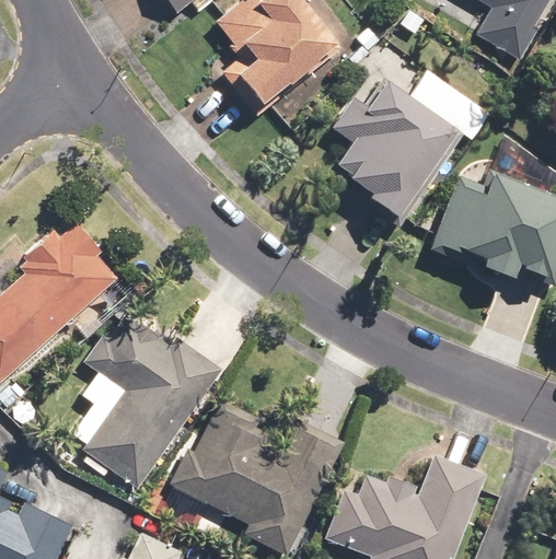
[(166,0),(177,14),(194,0),(166,0)]
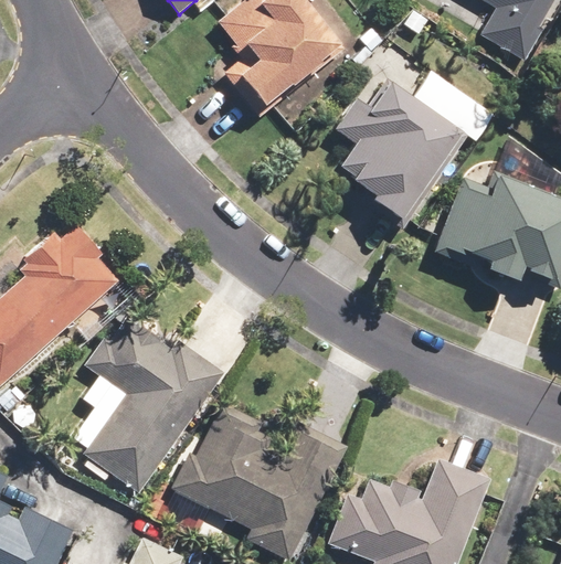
[(223,72),(258,117),(346,46),(308,0),(243,0),(217,21),(244,55),(223,72)]
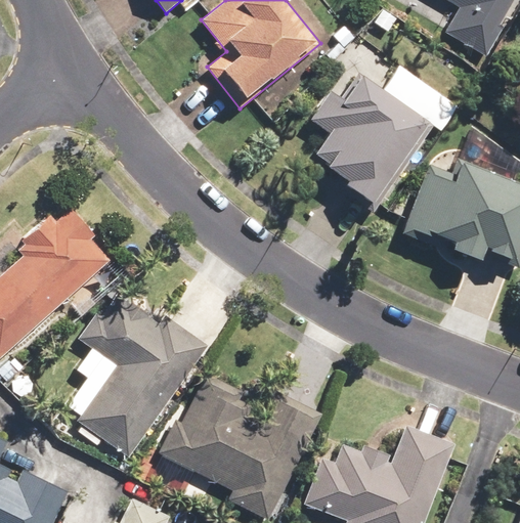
[(487,57),(519,2),(519,0),(448,0),(461,6),(445,33),(487,57)]
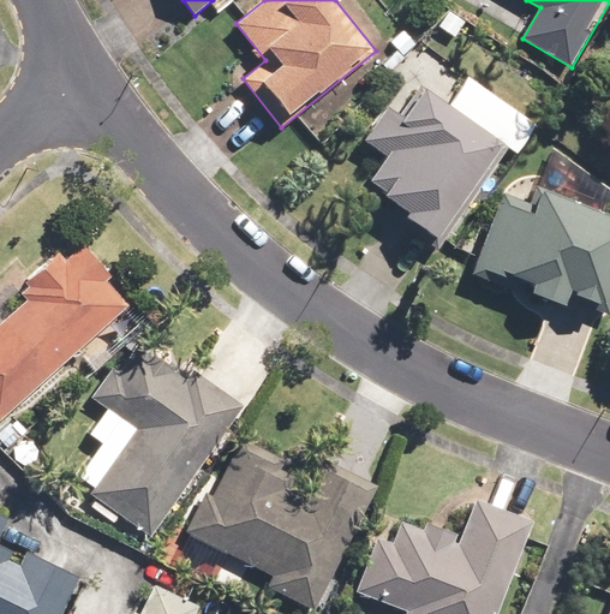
[(518,155),(539,125),(470,76),(449,105),(420,85),(401,112),(389,103),(366,137),(387,150),(366,178),(386,191),(382,196),(398,206),(389,216),(438,251),(509,149),(518,155)]
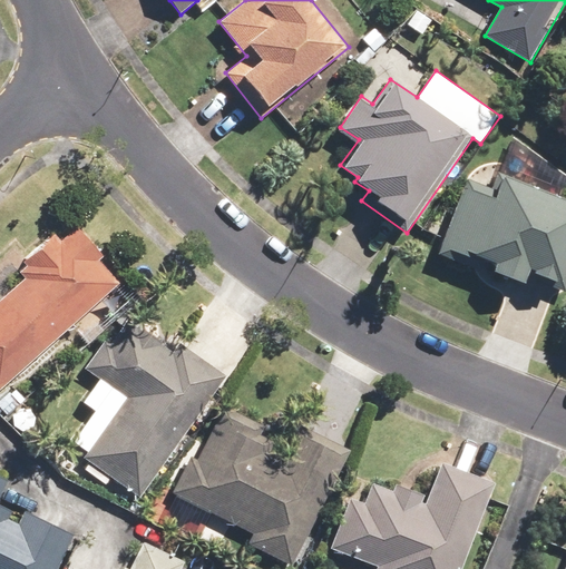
[(468,179),(437,253),(479,271),(481,266),(524,284),(529,270),(565,284),(565,195),(499,169),(491,189),(468,179)]
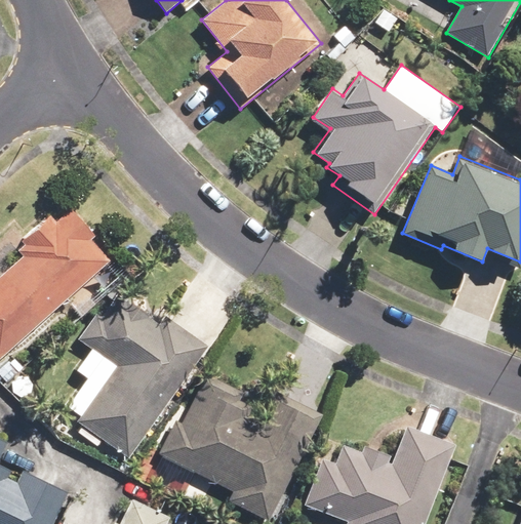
[(0,360),(116,257),(71,207),(55,220),(51,215),(21,243),(27,250),(0,273),(0,360)]
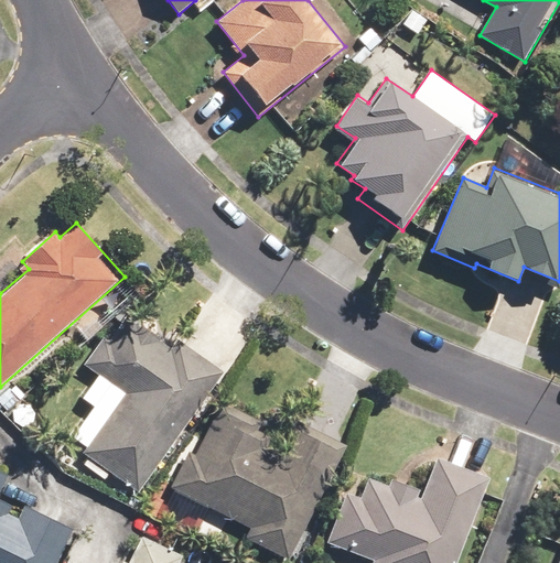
[(67,441),(139,493),(226,371),(181,338),(175,346),(122,309),(83,364),(98,374),(81,398),(92,405),(67,441)]
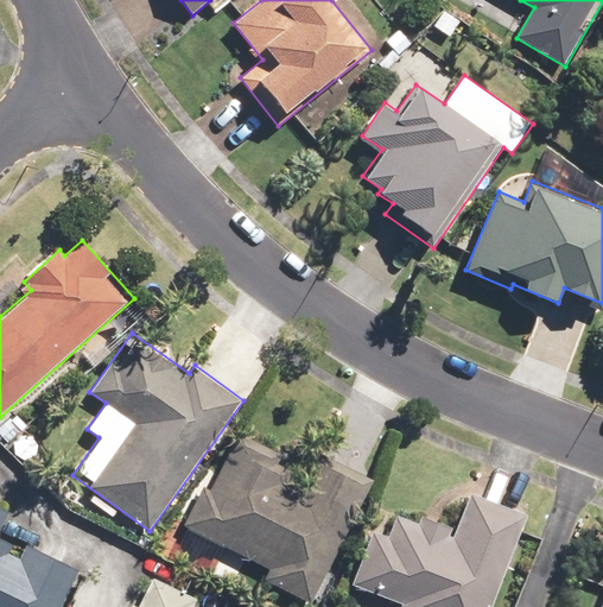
[(262,580),(311,604),(375,478),(321,449),(311,467),(239,429),(209,486),(205,484),(183,525),(268,569),(262,580)]
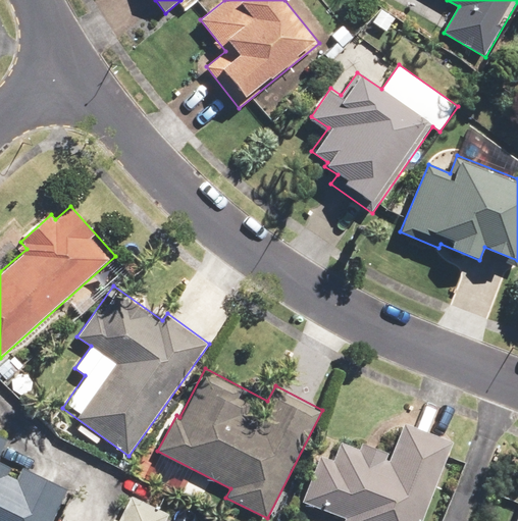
[(422,520),(455,441),(404,421),(390,458),(343,439),(334,461),(320,456),(303,502),(345,518),(344,520),(422,520)]
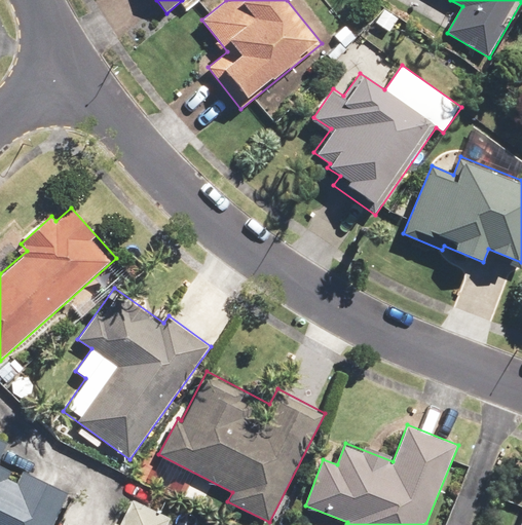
[(57,524),(72,494),(0,458),(8,442),(0,438),(0,524),(57,524)]
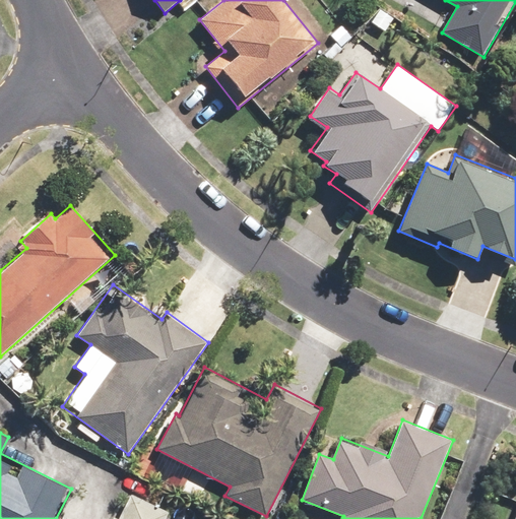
[(68,518),(65,517),(64,518),(166,518),(169,512),(131,493),(118,518),(113,516),(111,518),(68,518)]
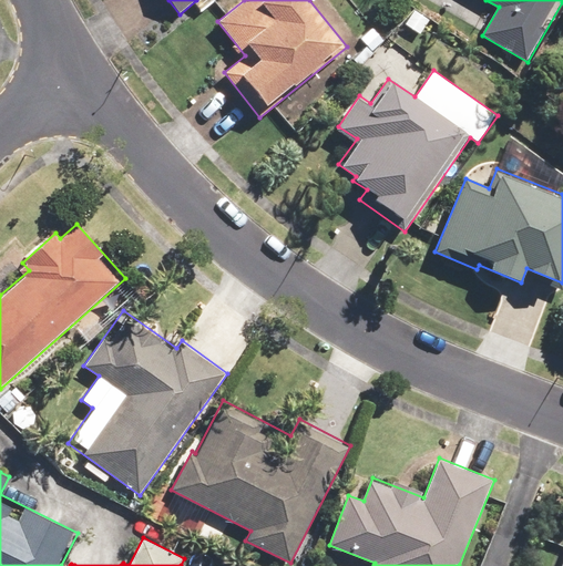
All buildings are outlined.
